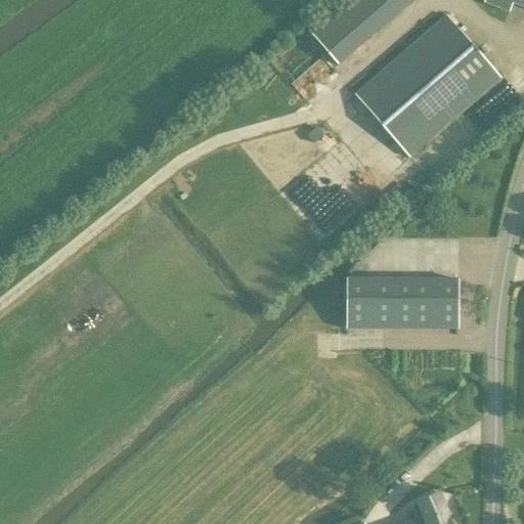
[(338,68),(406,0),(349,0),(310,40),(338,68)]
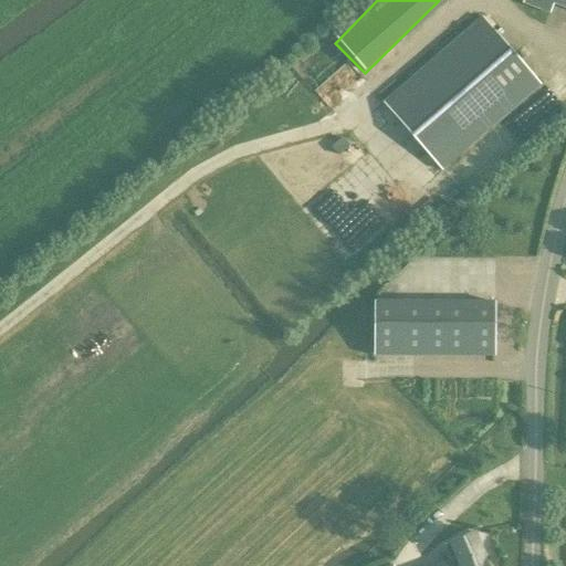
[(565,0),(525,0),(524,2),(551,12),(555,3),(565,7),(565,0)]
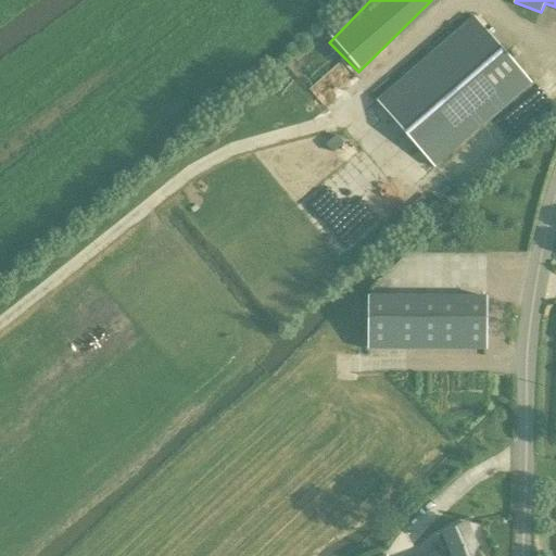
[(474,17),(377,101),(434,167),(531,84),(474,17)]
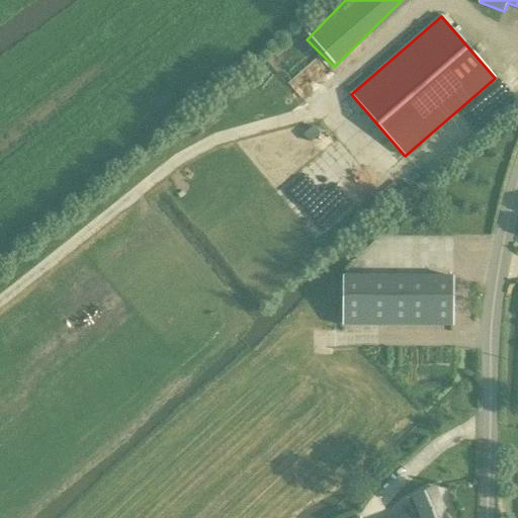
[(453,276),(343,276),(343,327),(453,327),(453,276)]
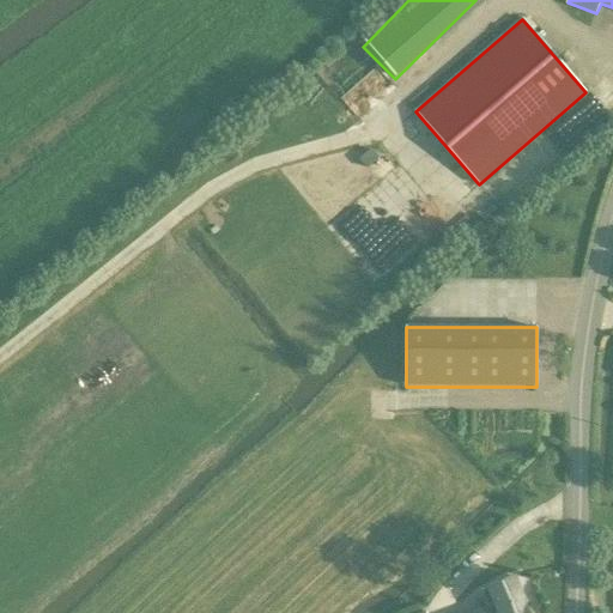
[(526,612),(511,576),(483,590),(487,607),(472,612),(526,612)]
